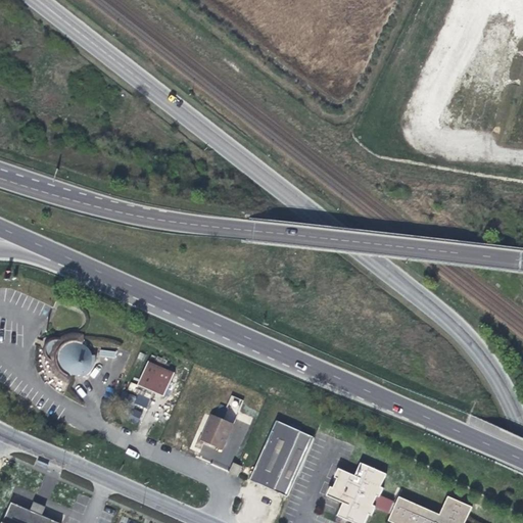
[(82,345),(83,337),(46,336),(45,363),(43,363),(43,379),(54,379),(54,387),(70,387),(70,375),(92,376),(93,346),(82,345)]
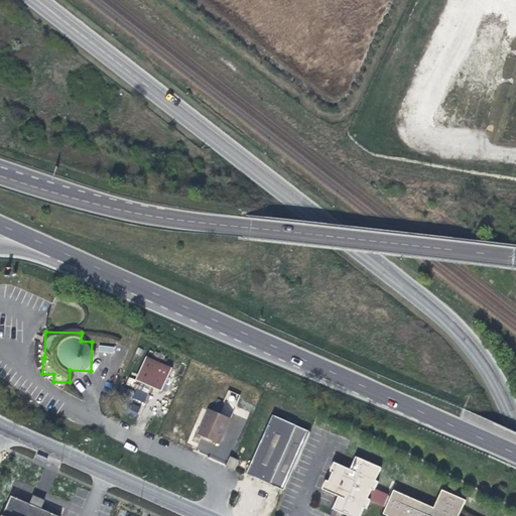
[(147,358),(136,381),(161,393),(172,369),(147,358)]
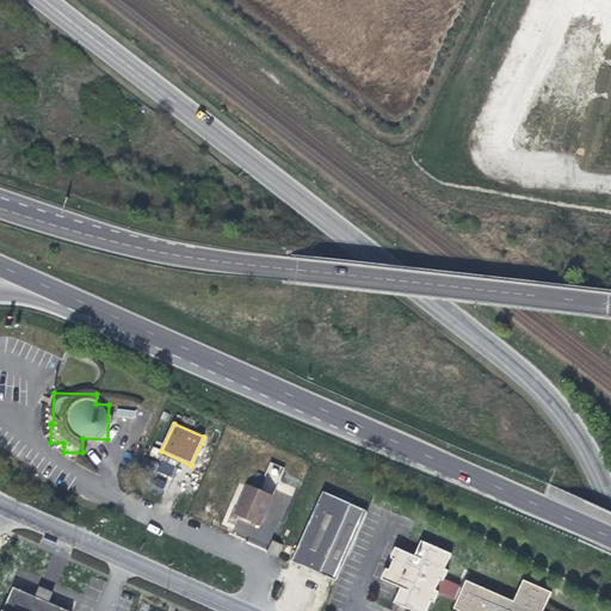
[(172,475),(174,466),(160,462),(158,471),(172,475)]
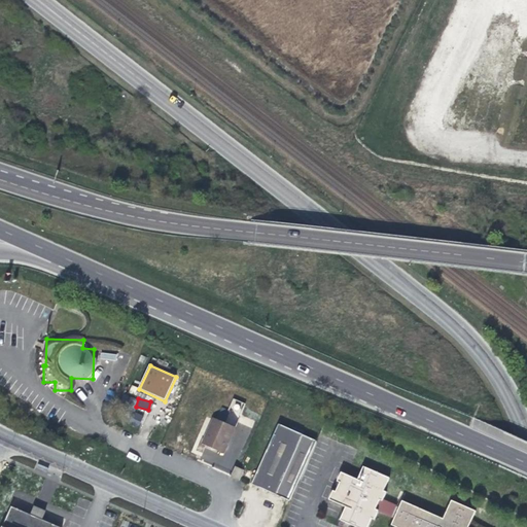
[(131,423),(141,424),(142,414),(132,413),(131,423)]
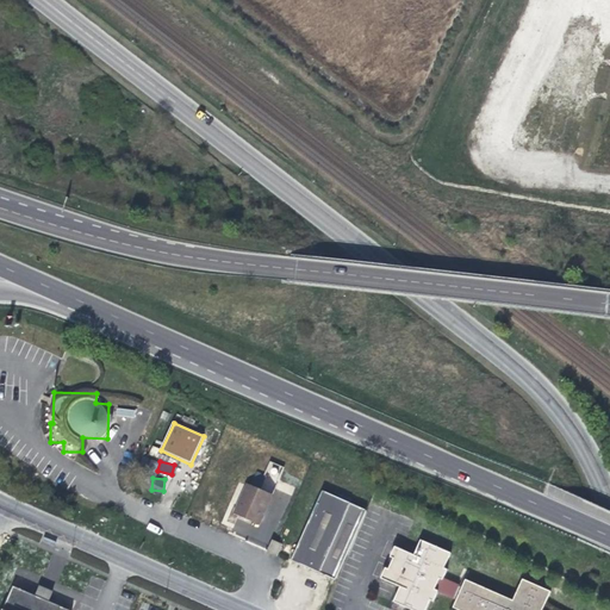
[(249,486),(235,516),(259,527),(273,496),(249,486)]
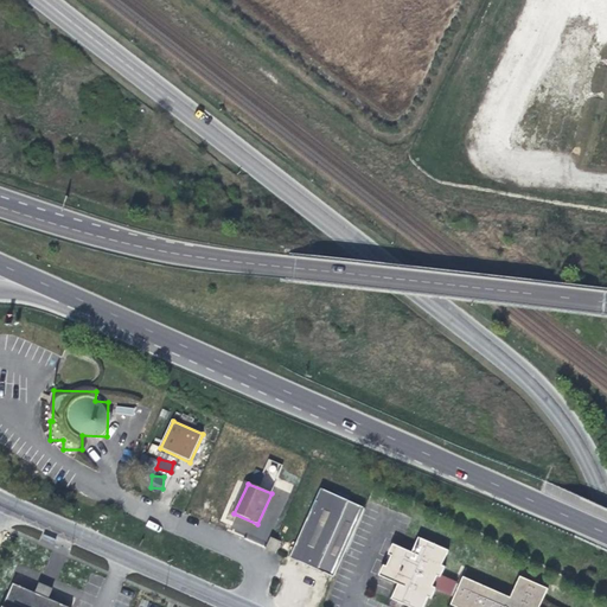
[(323,490),(291,557),(333,576),(365,509),(323,490)]
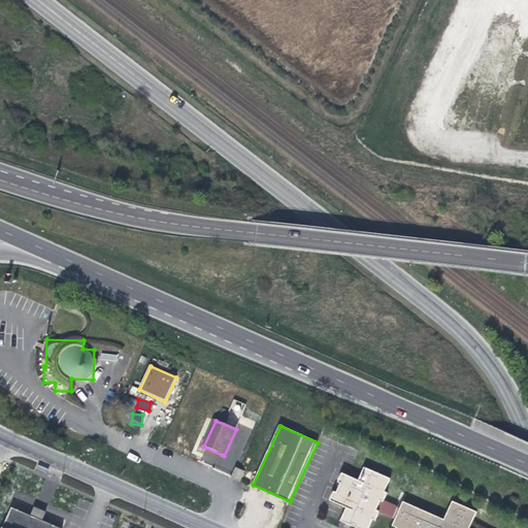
[(444,520),(404,502),(401,508),(384,501),(388,493),(385,492),(390,479),(364,467),(359,481),(341,472),(329,502),(345,509),(340,522),(353,527),(369,527),(373,521),(375,522),(380,514),(396,521),(393,527),(395,527),(469,527),(477,512),(453,501),(444,520)]
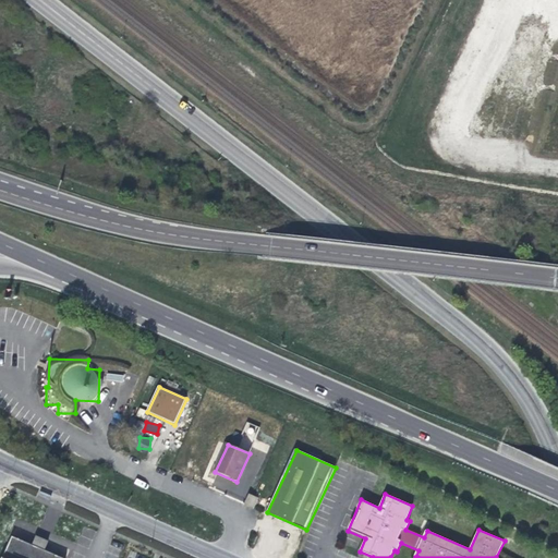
[(32,545),(11,536),(0,557),(61,557),(44,550),(47,542),(35,536),(32,545)]
